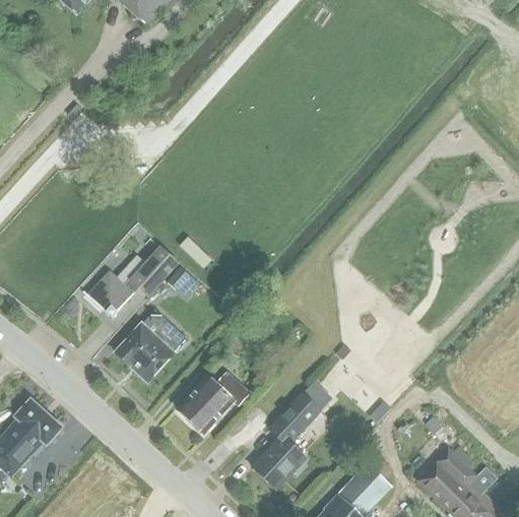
[(119,0),(147,24),(168,0),(60,0),(76,14),(88,0),(119,0)]
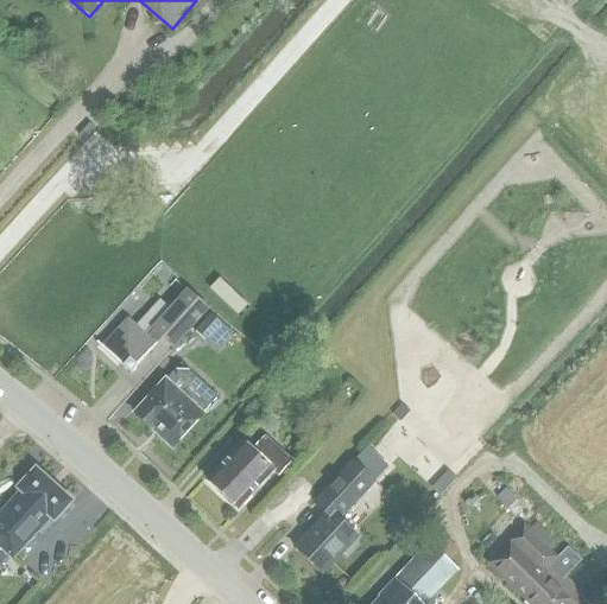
[(158,342),(157,341),(162,336),(172,345),(207,306),(187,288),(152,328),(153,330),(150,334),(128,316),(103,344),(132,370),(158,342)]
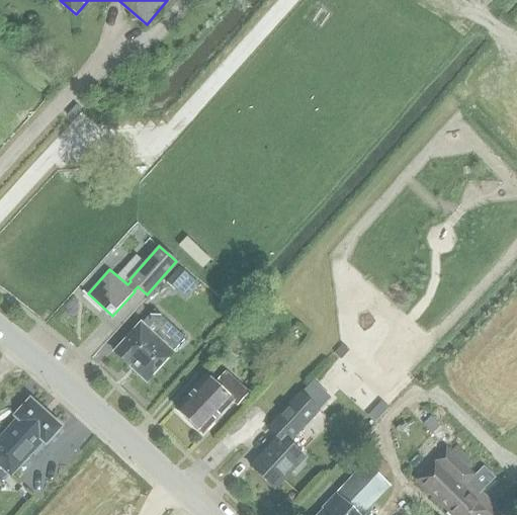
[(188,273),(180,265),(166,280),(175,288),(188,273)]
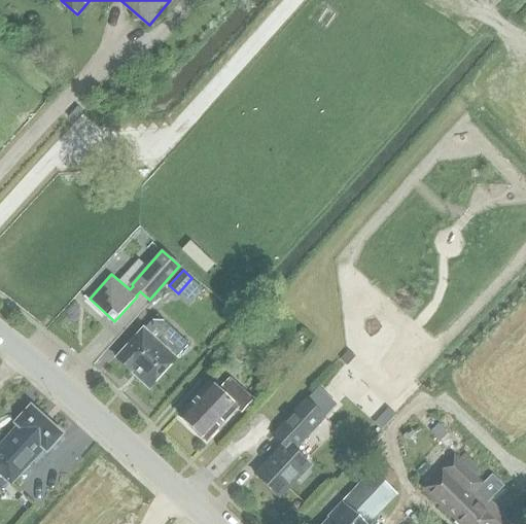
[(176,357),(175,356),(188,342),(156,313),(144,327),(143,326),(116,356),(149,387),(176,357)]
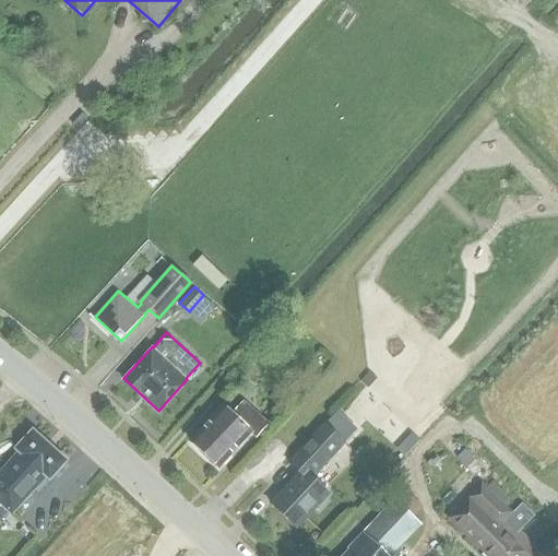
[(269,423),(242,399),(232,412),(223,404),(190,439),(218,465),(251,430),(257,436),(269,423)]
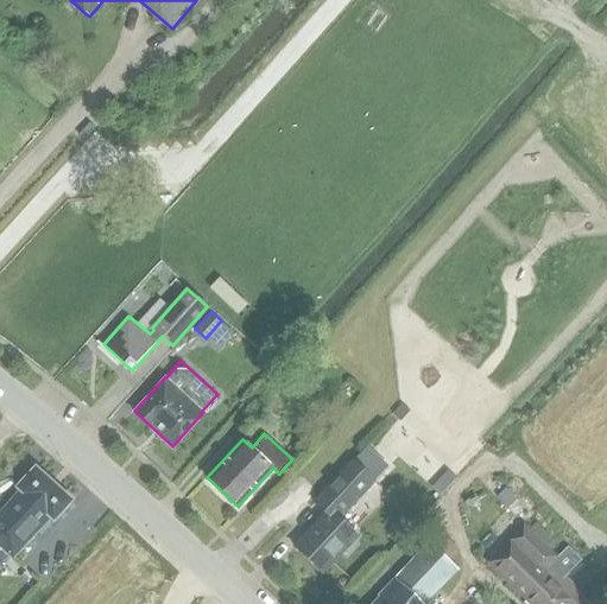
[(367,443),(353,458),(374,479),(390,464),(367,443)]
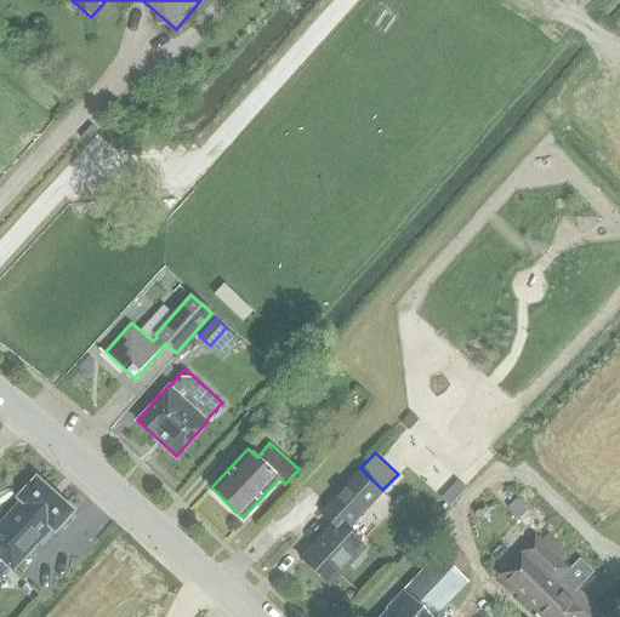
[(334,523),(301,558),(329,583),(337,573),(353,587),(379,559),(346,529),(382,490),(360,468),(320,510),(334,523)]
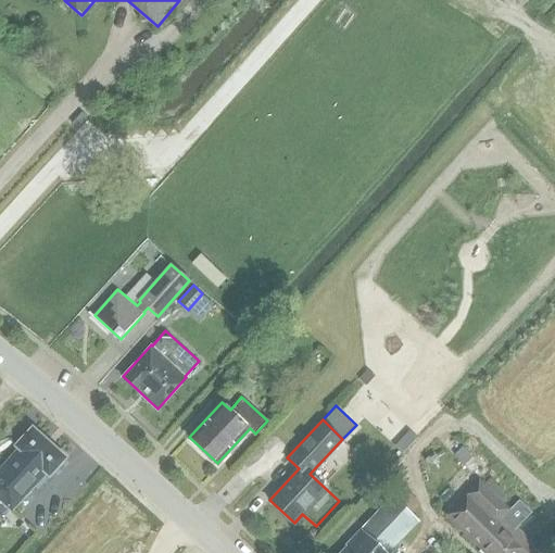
[(66,457),(33,426),(14,445),(17,449),(0,467),(0,499),(12,511),(17,503),(21,505),(46,474),(49,476),(66,457)]
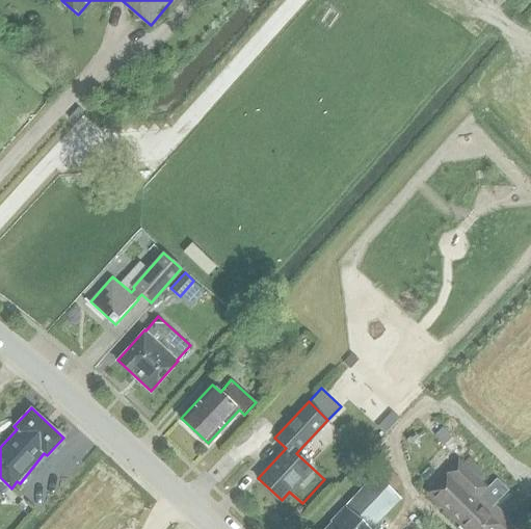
[(426,492),(459,524),(478,504),(473,500),(481,492),(486,486),(457,458),(452,464),(426,492)]
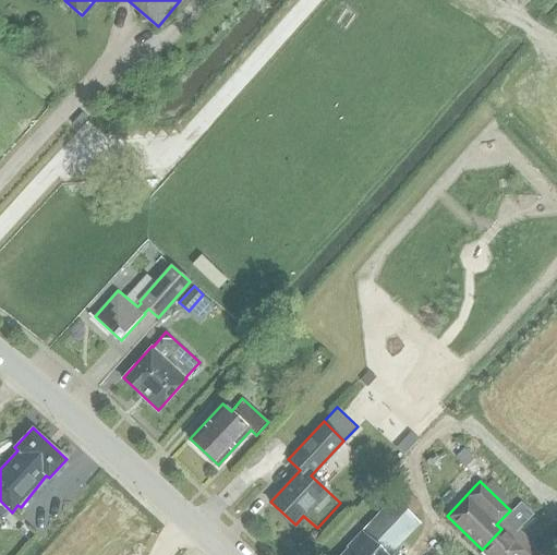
[(388,554),(389,554),(420,521),(394,497),(347,546),(349,547),(340,554),(388,554)]
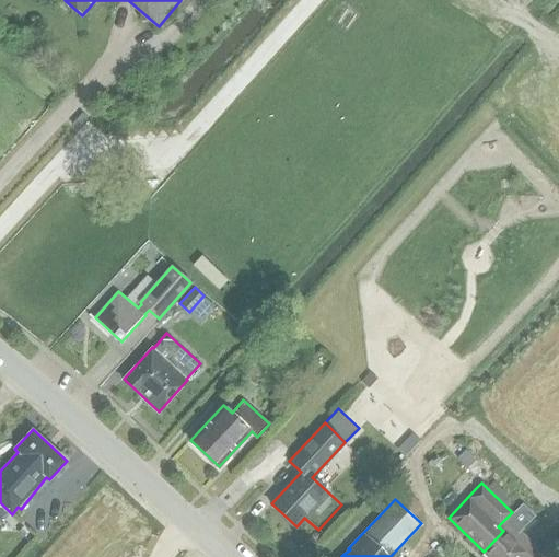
[(547,556),(507,518),(498,526),(503,531),(484,552),(489,556),(547,556)]
